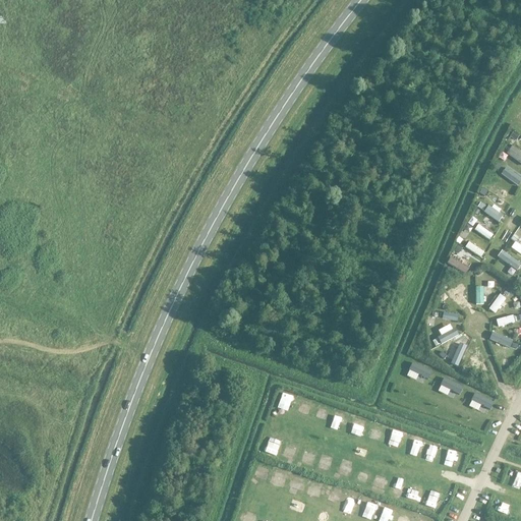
[(508,154),(520,163),(520,150),(514,145),(508,154)]
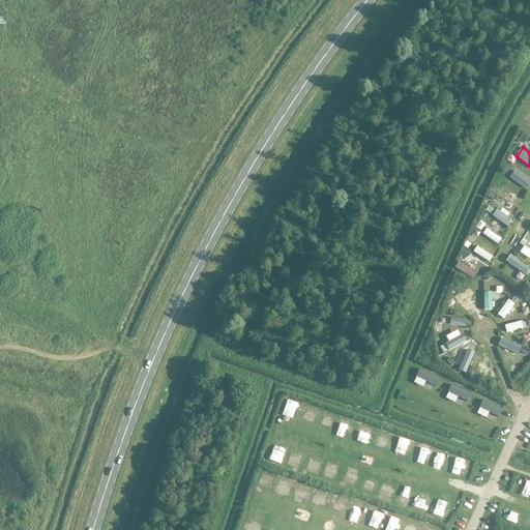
[(508,176),(526,188),(529,181),(529,180),(513,170),(508,176)]
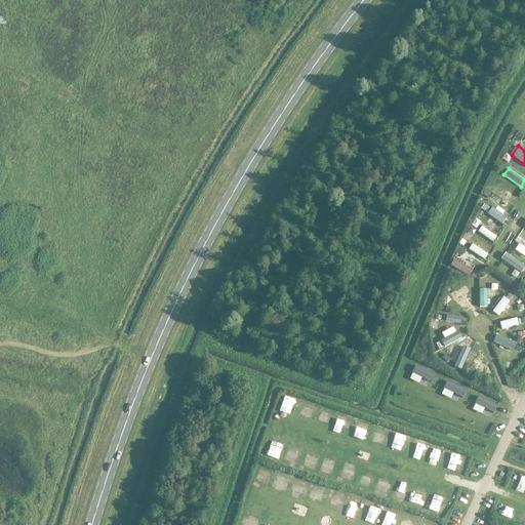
[(495,184),(500,187),(505,180),(498,177),(495,184)]
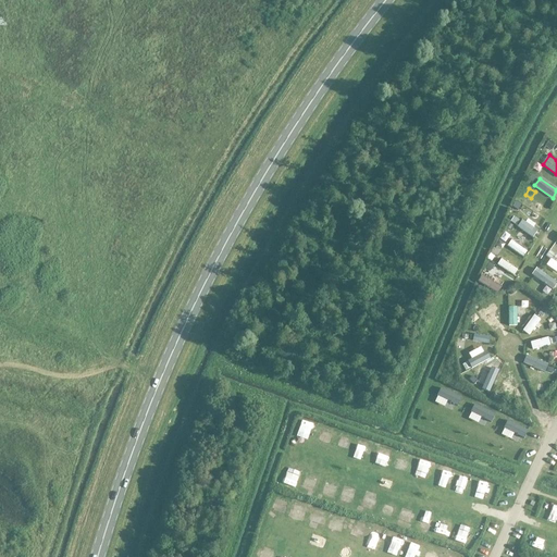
[(546,225),(551,219),(528,206),(524,212),(546,225)]
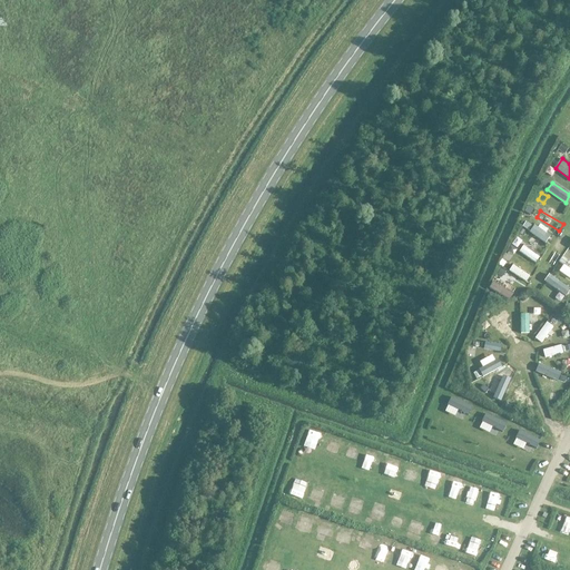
[(529,231),(544,242),(550,234),(534,223),(529,231)]
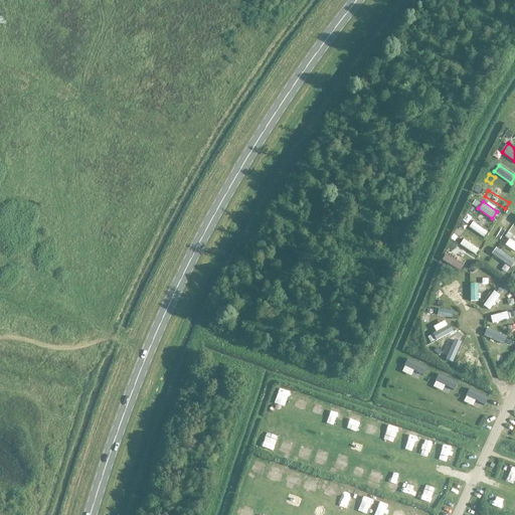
[(468,226),(483,236),(487,231),(472,221),(468,226)]
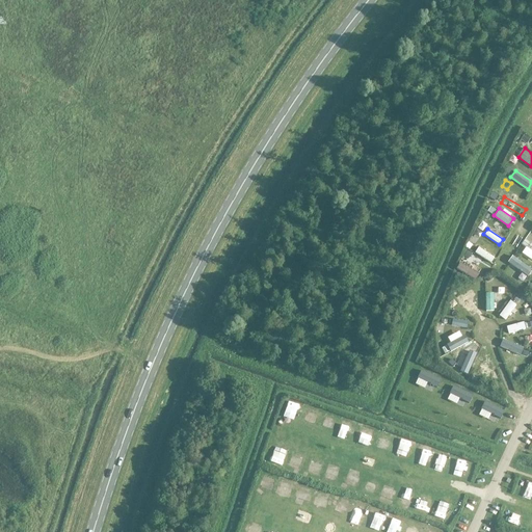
[(520,245),(531,254),(531,244),(524,239),(520,245)]
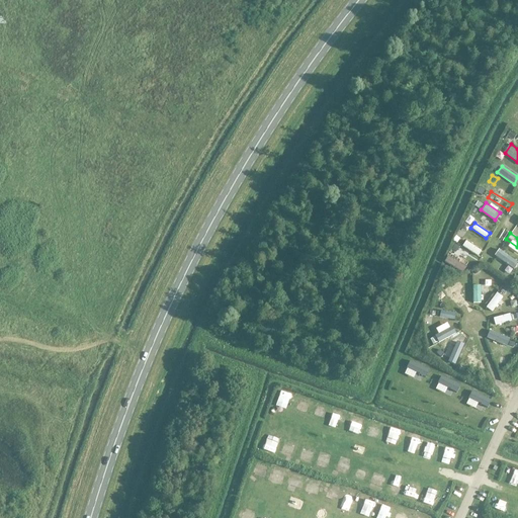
[(462,244),(479,255),(482,251),(465,240),(462,244)]
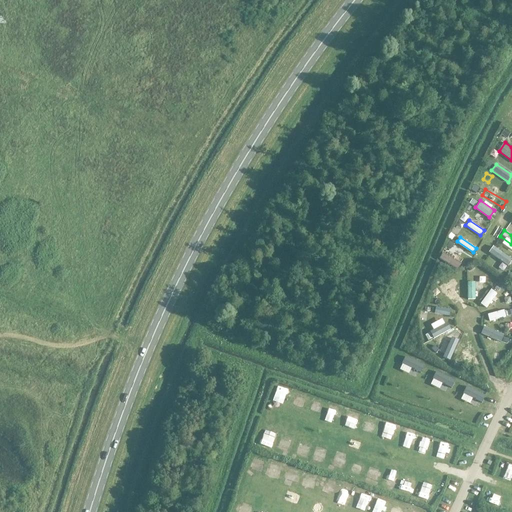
[(487,254),(506,267),(511,260),(493,247),(487,254)]
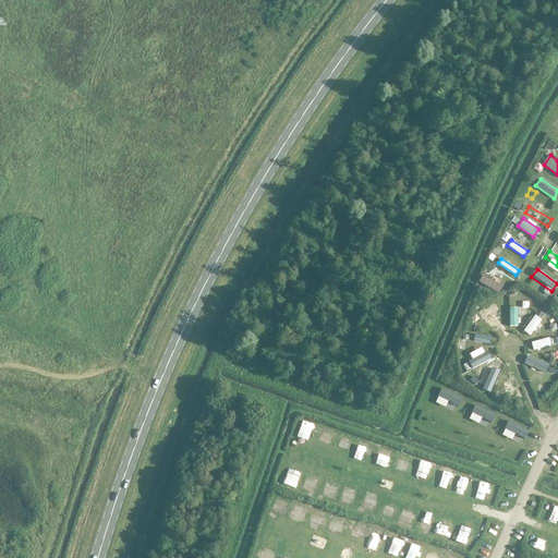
[(480,280),(497,293),(502,286),(484,274),(480,280)]
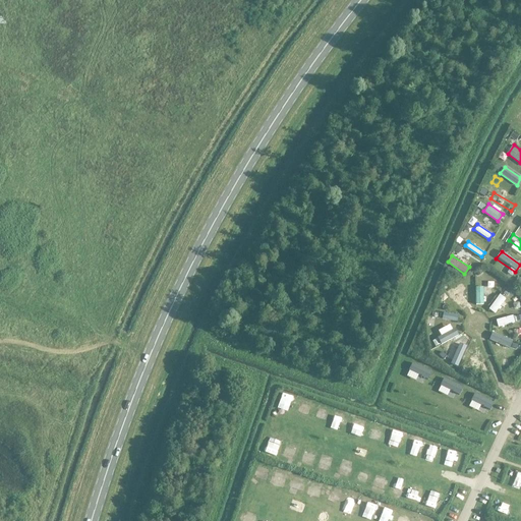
[(474,288),(475,304),(483,304),(482,287),(474,288)]
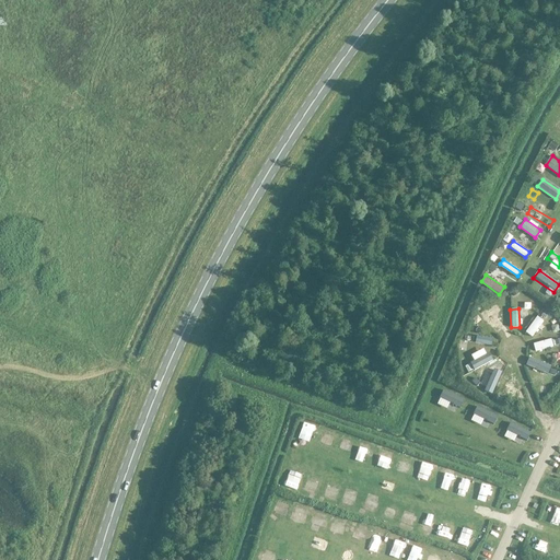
[(485,317),(497,331),(504,326),(492,312),(485,317)]
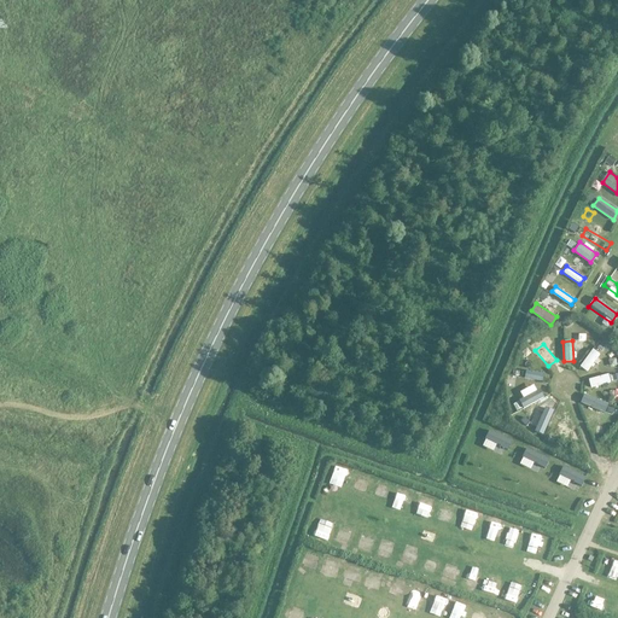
[(594,350),(581,367),(586,372),(600,354),(594,350)]
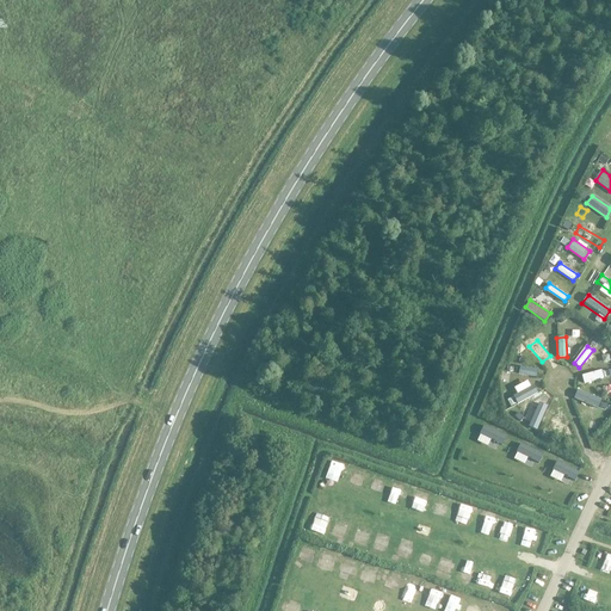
[(519,365),(518,372),(536,375),(537,369),(519,365)]
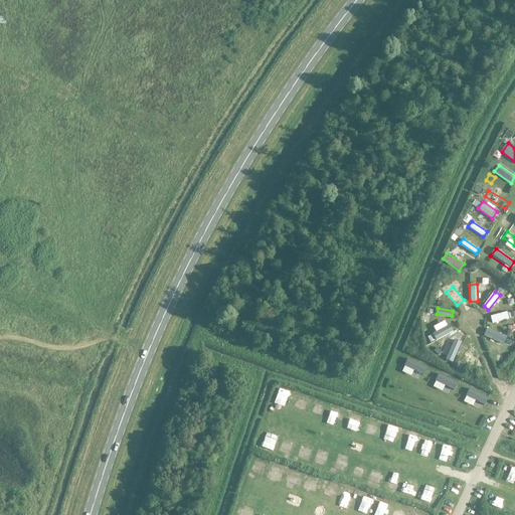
[(506,312),(490,316),(492,322),(508,318),(506,312)]
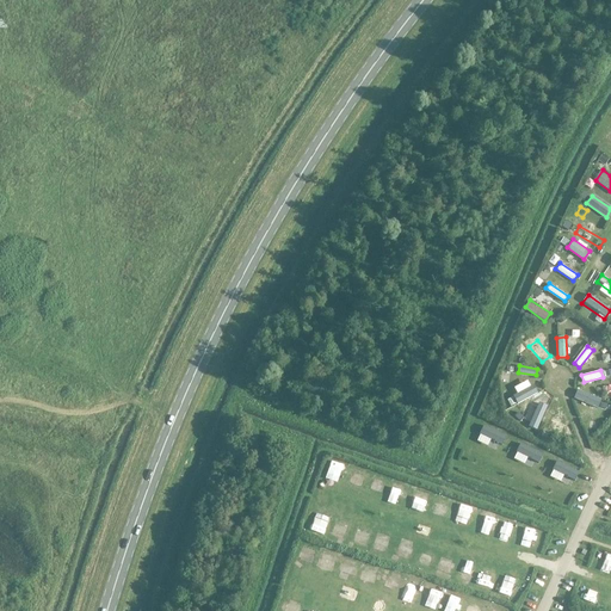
[(587,392),(608,386),(605,377),(586,383),(587,392)]
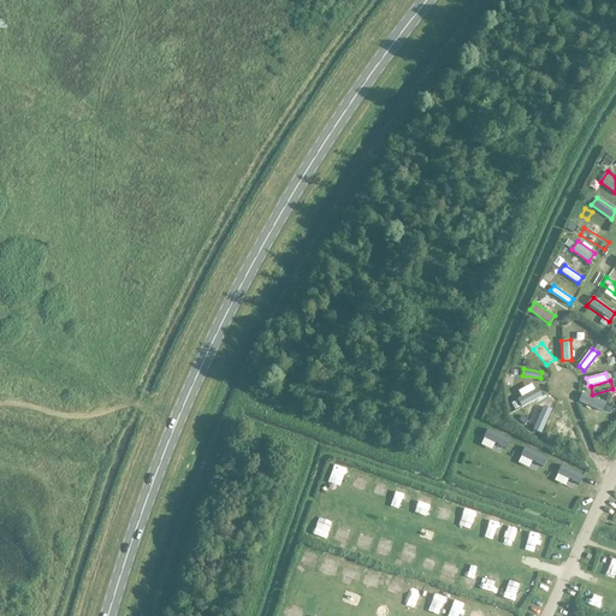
[(516,397),(521,407),(540,396),(535,386),(516,397)]
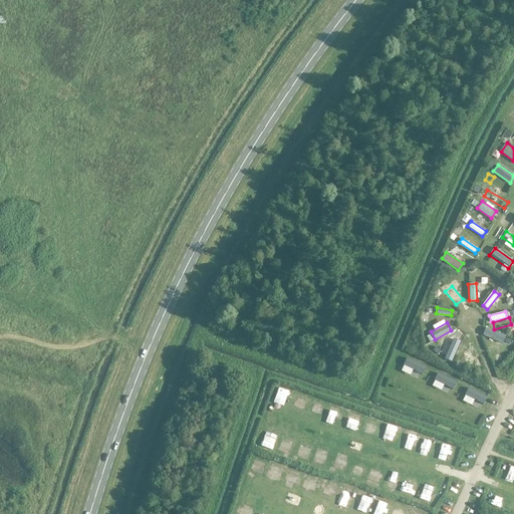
[(506,336),(487,329),(484,335),(504,343),(506,336)]
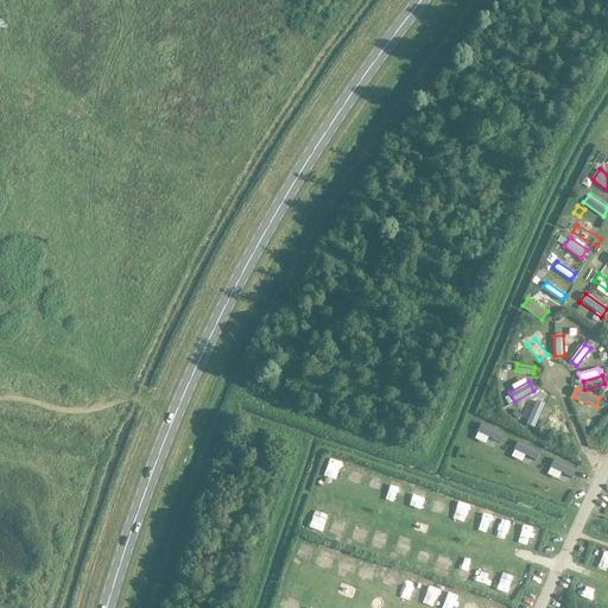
[(536,401),(525,424),(533,428),(543,404),(536,401)]
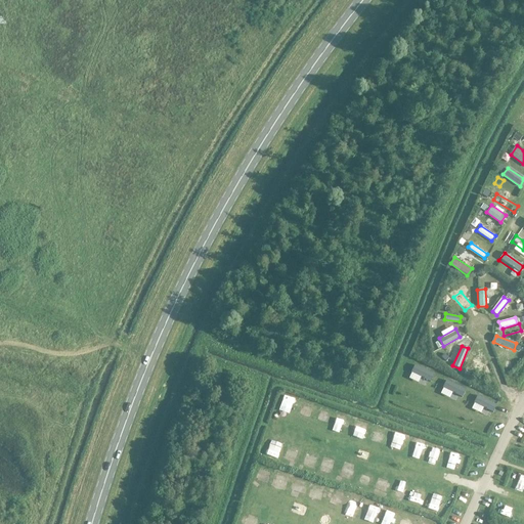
[(469,369),(476,354),(468,351),(461,366),(469,369)]
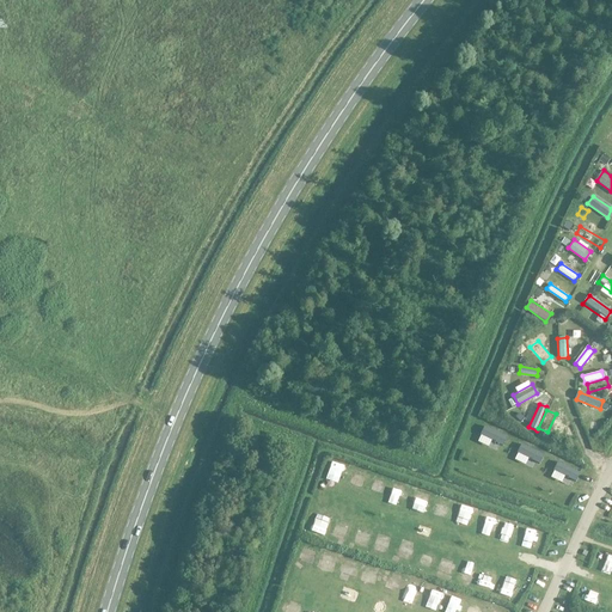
[(569,438),(575,435),(567,415),(561,417),(569,438)]
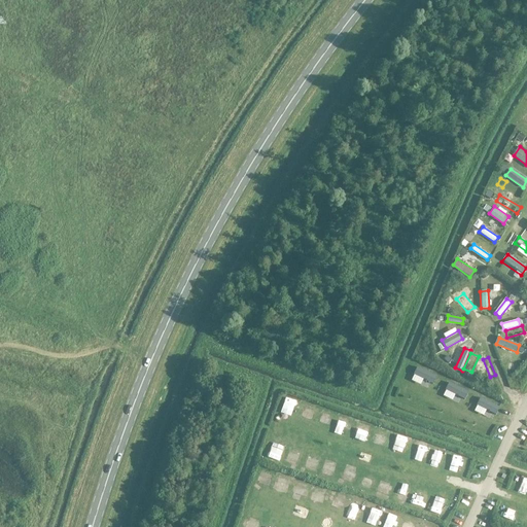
[(432,384),(436,377),(415,366),(412,374),(432,384)]
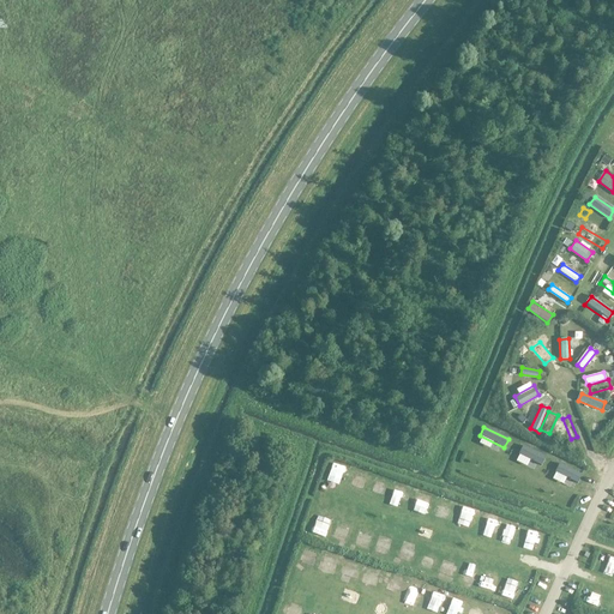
[(468,458),(476,465),(487,449),(479,443),(468,458)]
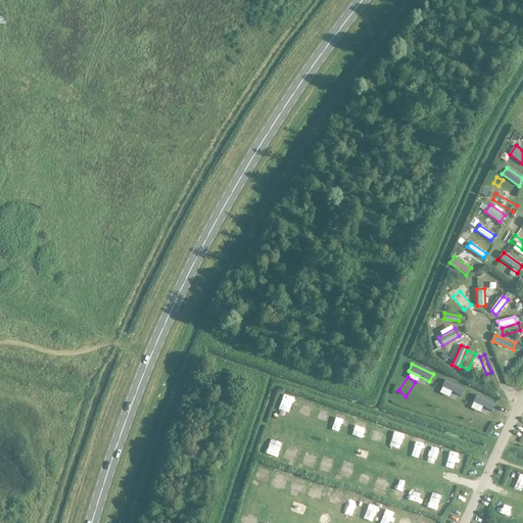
[(465,389),(444,379),(441,386),(462,395),(465,389)]
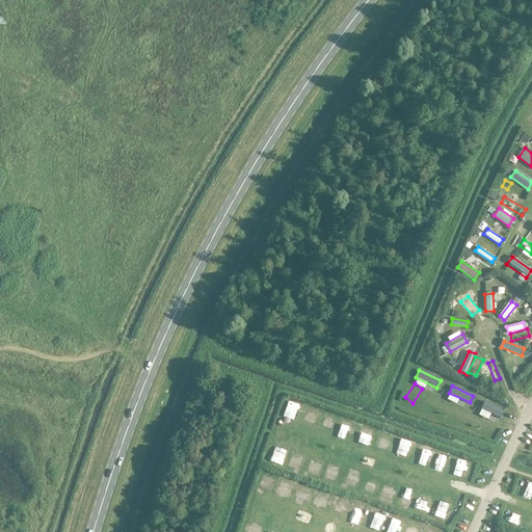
[(424,404),(431,409),(442,396),(434,391),(424,404)]
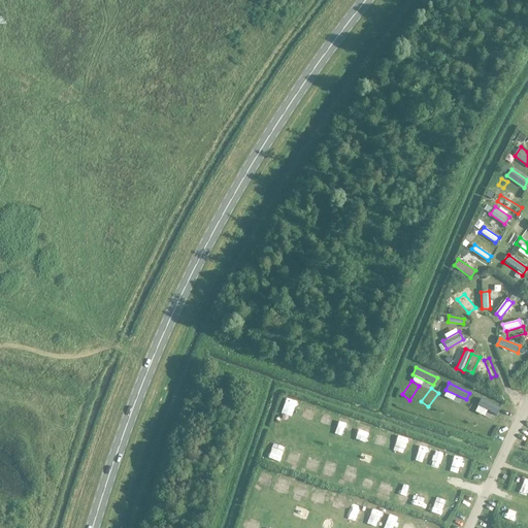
[(448,413),(456,398),(450,394),(440,408),(448,413)]
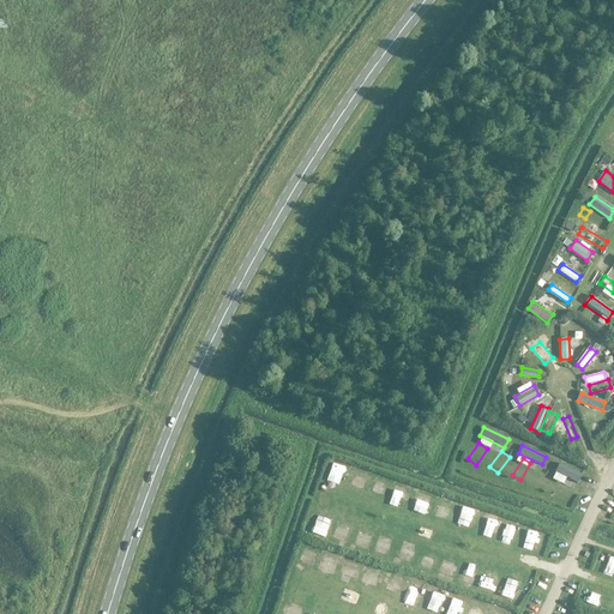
[(583,474),(559,463),(555,471),(578,483),(583,474)]
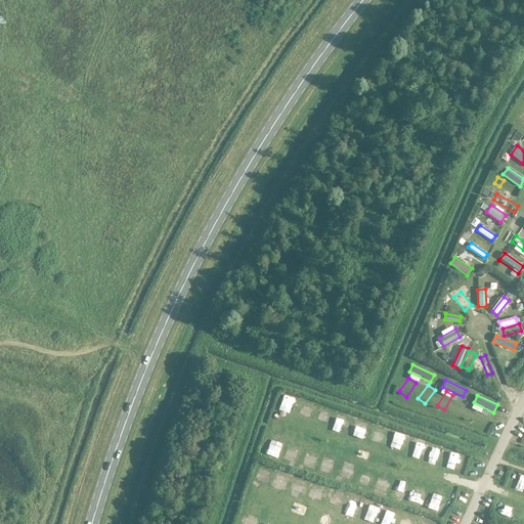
[(464,398),(455,413),(462,417),(470,401),(464,398)]
